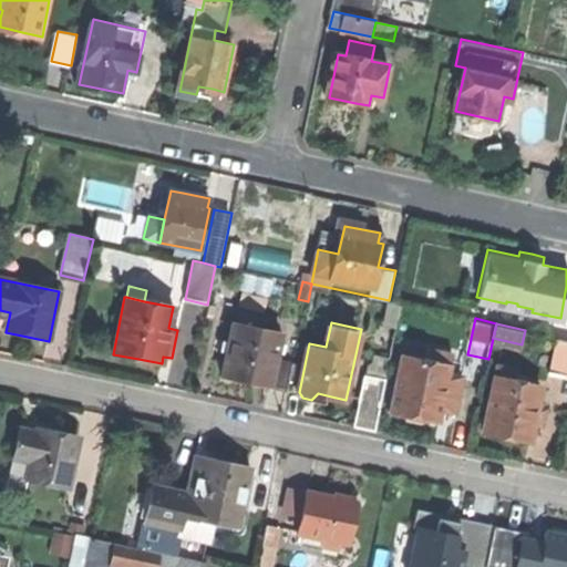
[(292,364),(276,361),(281,336),(233,325),(222,377),(256,384),(287,390),(292,364)]
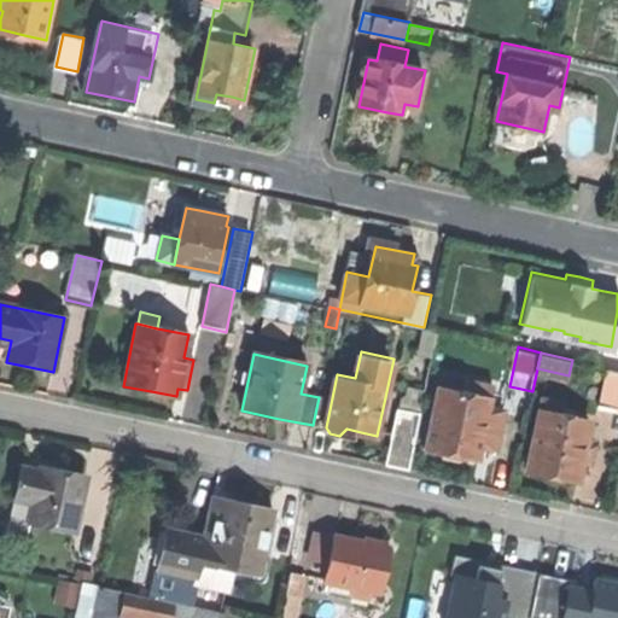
[(601,406),(617,408),(617,368),(608,367),(601,406)]
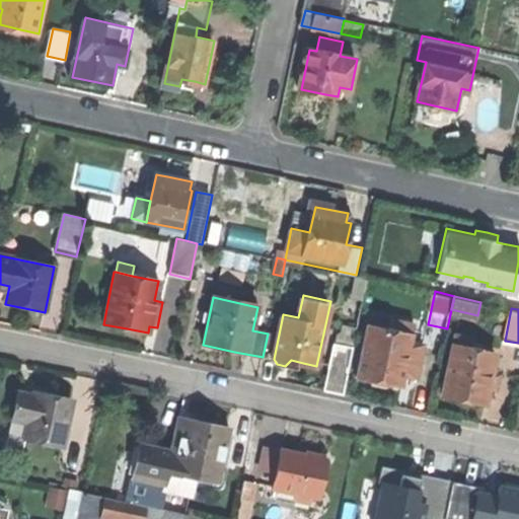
[(417,376),(424,345),(411,342),(413,334),(406,332),(409,321),(393,318),(391,329),(368,325),(358,375),(387,380),(401,383),(403,374),(417,376)]
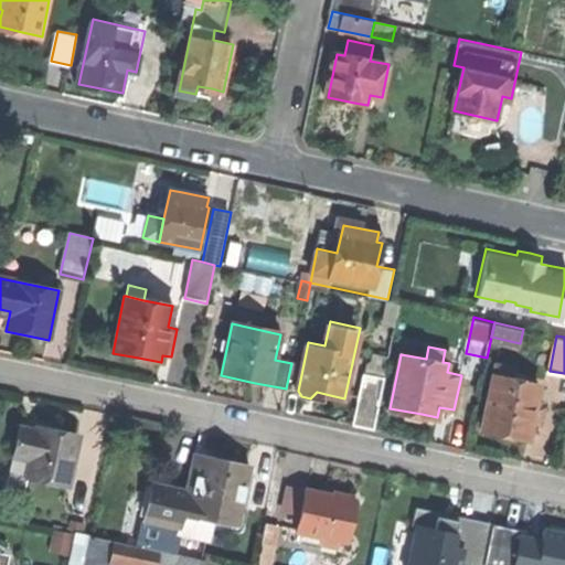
[(536,405),(540,385),(513,380),(514,369),(498,365),(484,428),(509,434),(530,437),(533,422),(541,423),(544,407),(536,405)]
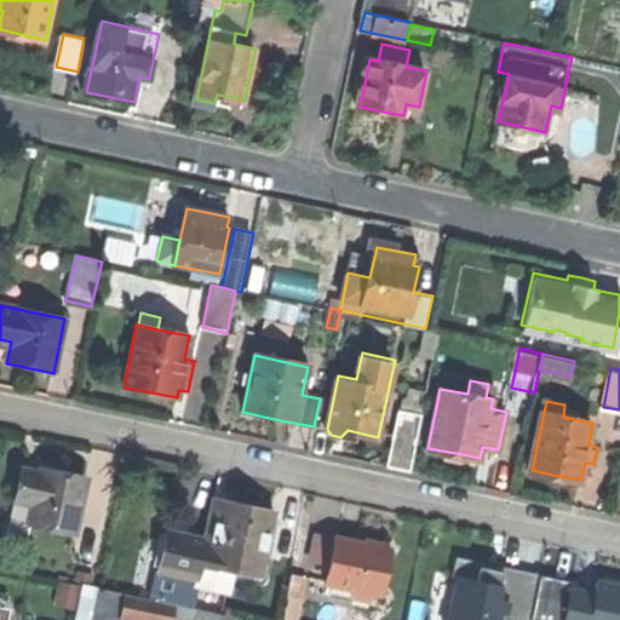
[(424,415),(401,411),(395,441),(417,446),(424,415)]
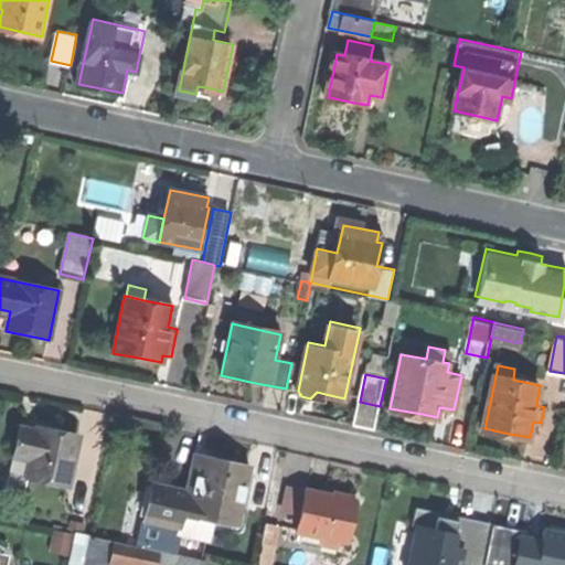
[(38,432),(20,428),(13,457),(31,460),(27,478),(67,487),(77,437),(60,434),(60,432),(45,428),(39,427),(38,432)]
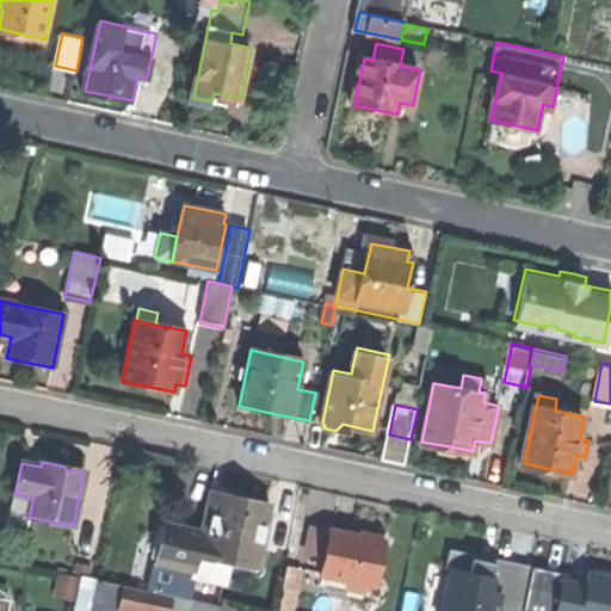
[(203,532),(198,555),(227,561),(248,566),(253,542),(260,543),(266,513),(269,504),(238,498),(211,492),(203,532)]
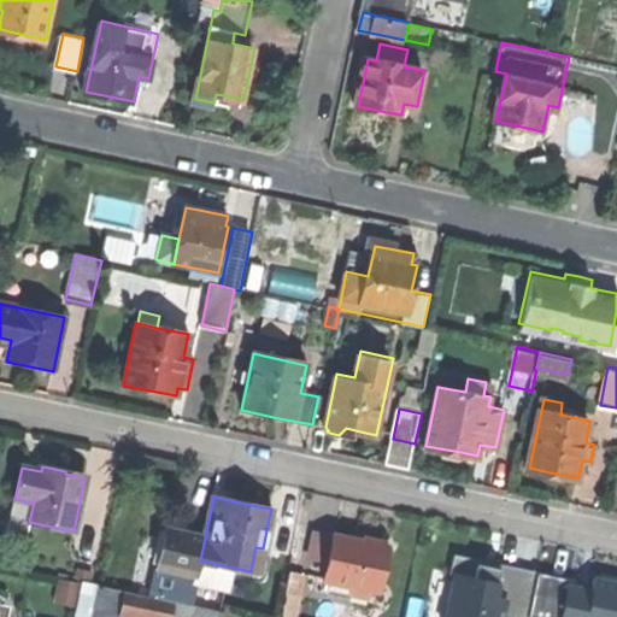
[(277,521),(269,518),(263,548),(256,547),(251,571),(229,566),(227,575),(252,581),(258,581),(263,580),(265,576),(277,521)]
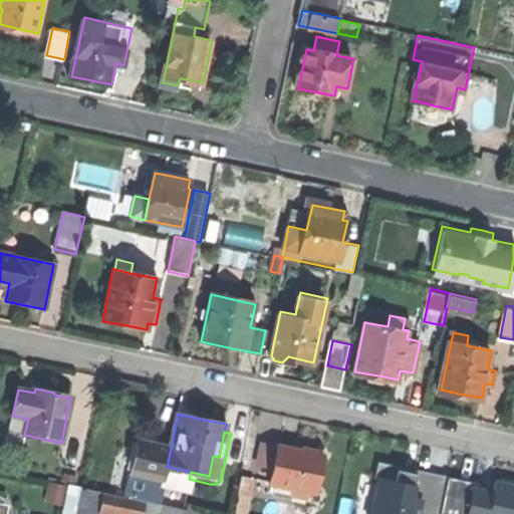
[(164,479),(167,467),(171,448),(140,441),(134,473),(164,479)]
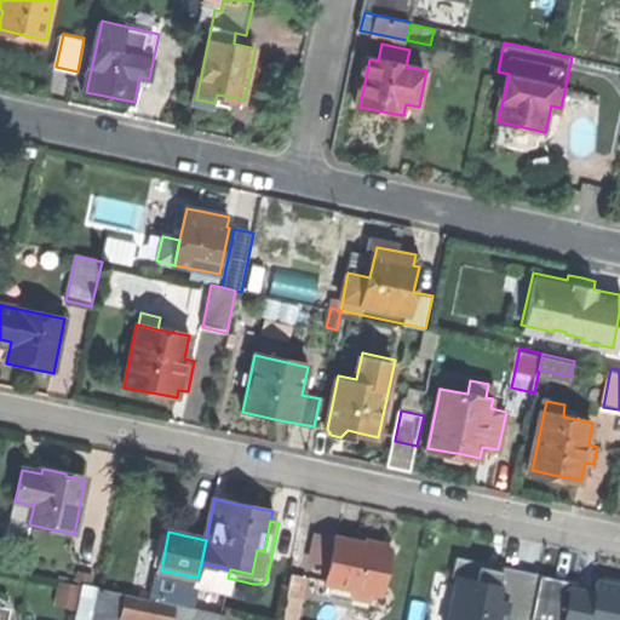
[(311,561),(331,564),(336,541),(316,537),(311,561)]
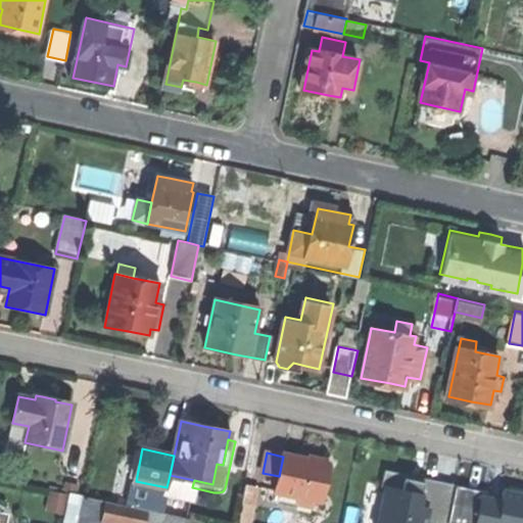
[(306,459),(283,454),(283,457),(279,476),(275,493),(283,495),(314,502),(321,503),(329,464),(306,459)]
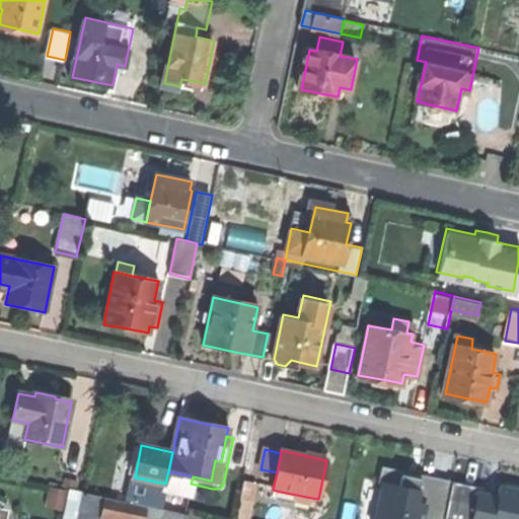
[(378,483),(382,484),(423,493),(427,475),(415,473),(381,466),(378,483)]
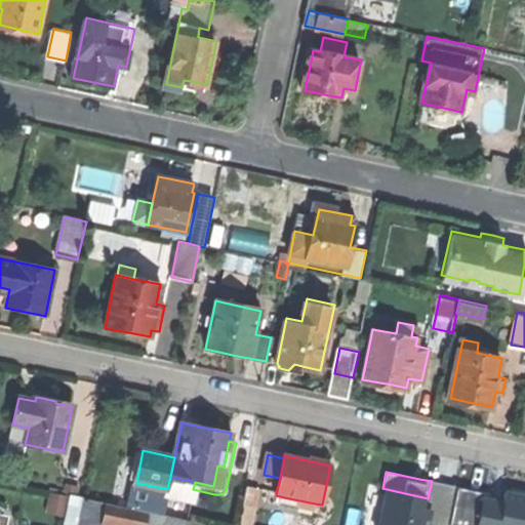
[(193,489),(195,482),(170,477),(167,489),(166,494),(191,499),(193,489)]
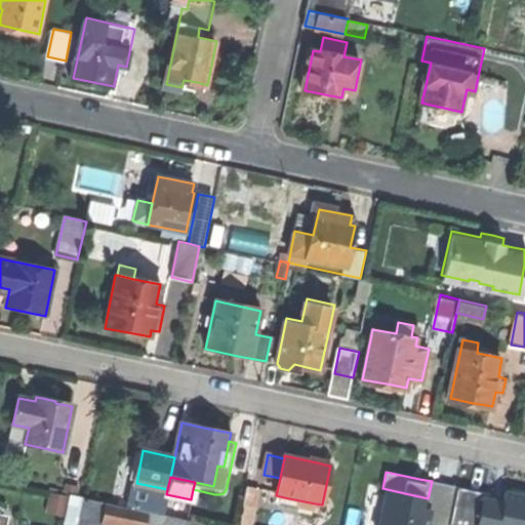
[(428,498),(387,489),(378,524),(448,524),(457,487),(432,481),(428,498)]
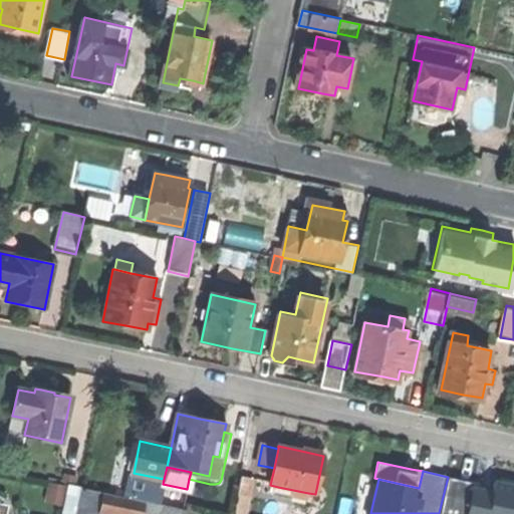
[(513,513),(513,482),(495,478),(494,482),(488,481),(449,472),(448,477),(439,513),(513,513)]
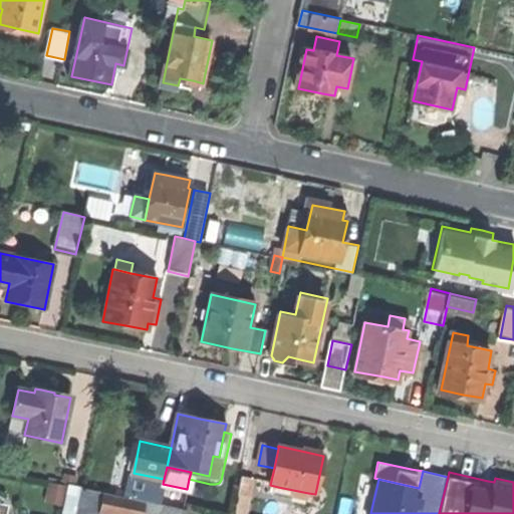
[(159,504),(163,484),(164,479),(134,473),(129,497),(146,501),(159,504)]
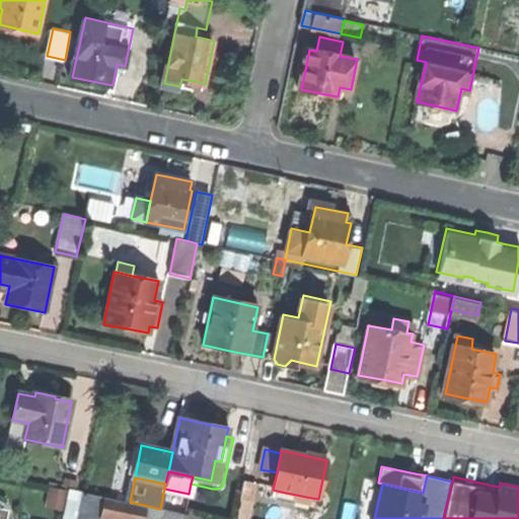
[(64,506),(67,491),(53,487),(52,490),(50,502),(64,506)]
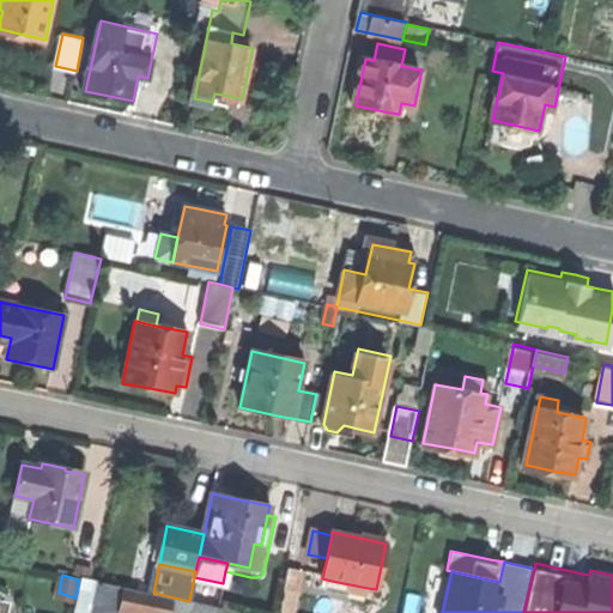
[(366,596),(368,588),(332,581),(331,589),(366,596)]
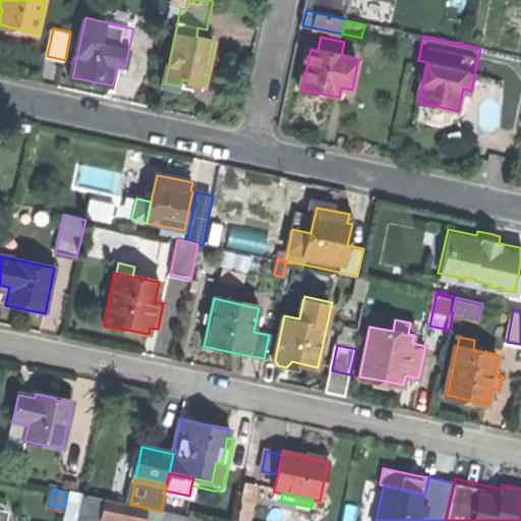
[(134,520),(143,520),(148,508),(130,504),(85,496),(79,520),(101,520),(102,514),(122,519),(134,520)]
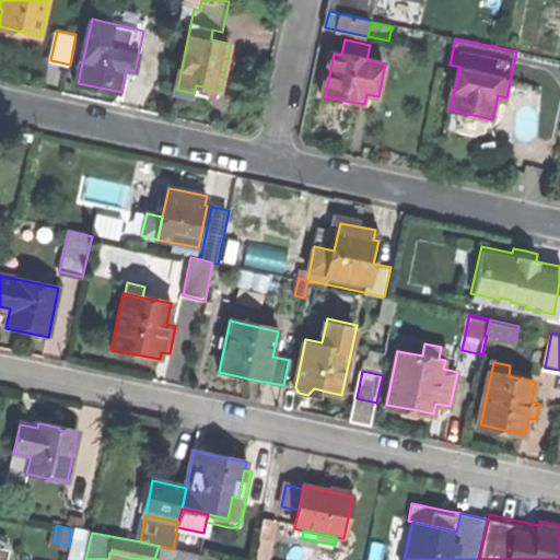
[(173,549),(159,546),(154,559),(174,559),(176,549),(173,549)]
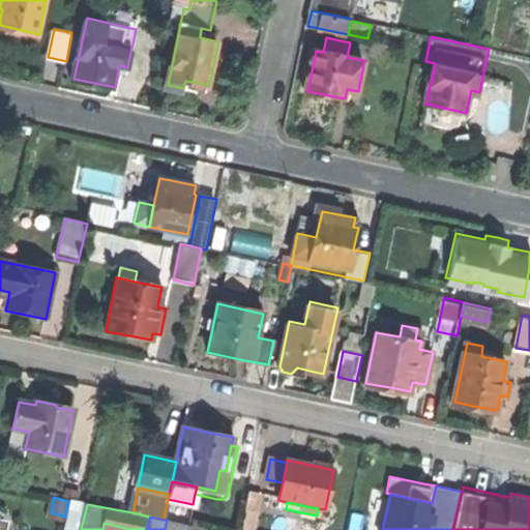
[(185,529),(187,524),(167,520),(165,529),(185,529)]
